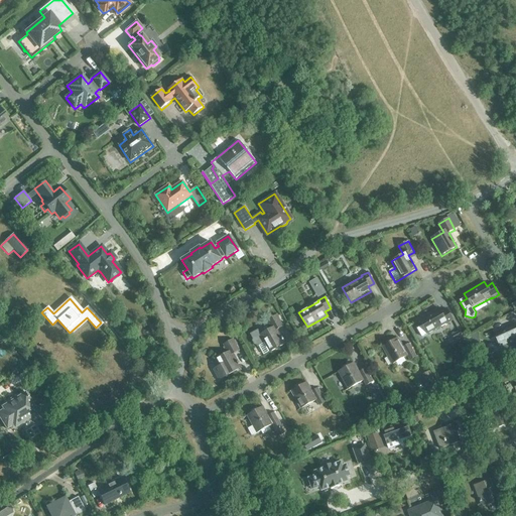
[(446,308),(441,311),(438,307),(418,319),(422,326),(417,329),(421,338),(446,323),(446,324),(454,320),(446,308)]
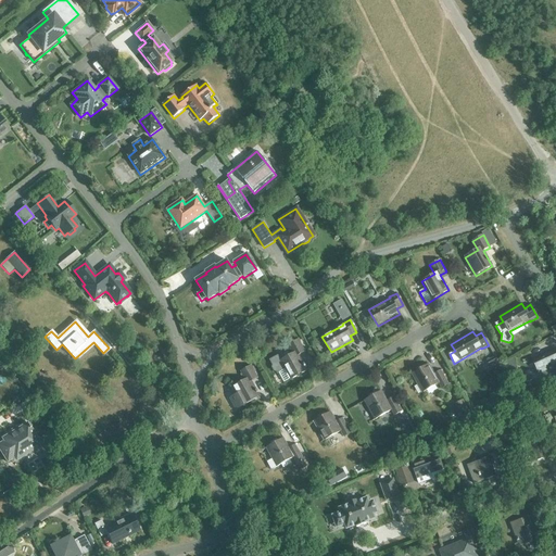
[(291,380),(307,371),(299,355),(305,352),(299,340),(289,345),(293,354),(281,361),(278,355),(269,361),(273,366),(272,368),(274,371),(276,373),(277,375),(285,370),(291,380)]
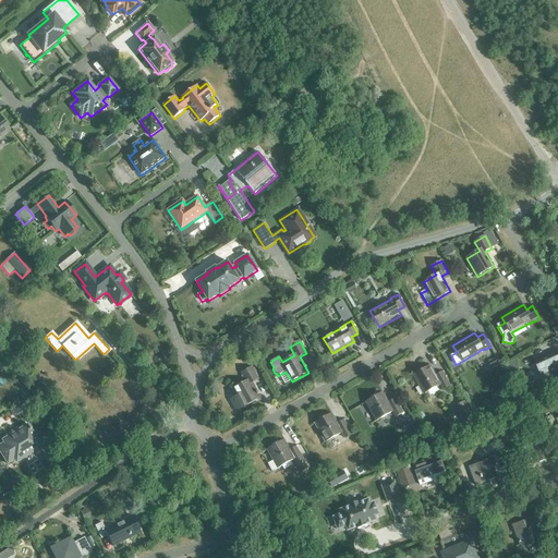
[(546,387),(557,380),(557,353),(543,362),(541,356),(533,360),(546,387)]
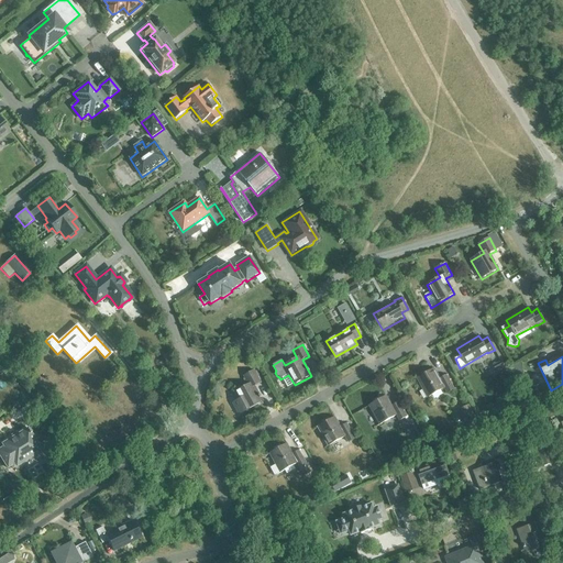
[(493,366),(496,373),(506,368),(501,361),(493,366)]
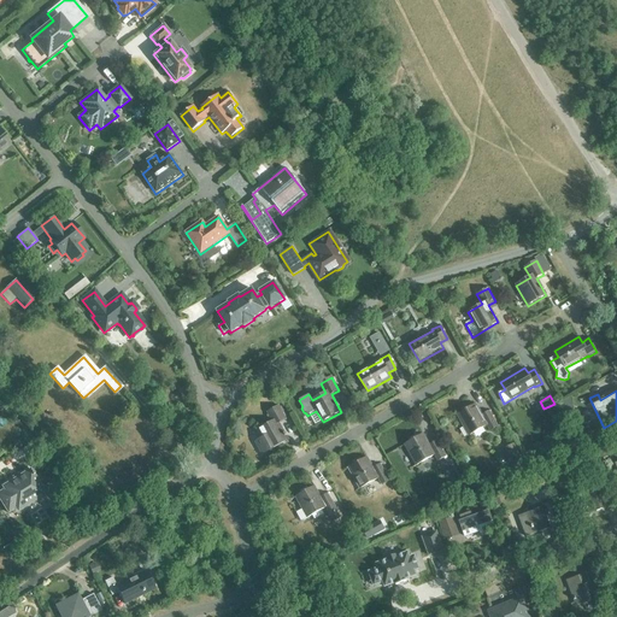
[(489,412),(482,416),(476,405),(457,415),(469,436),(487,425),(491,432),(498,428),(489,412)]
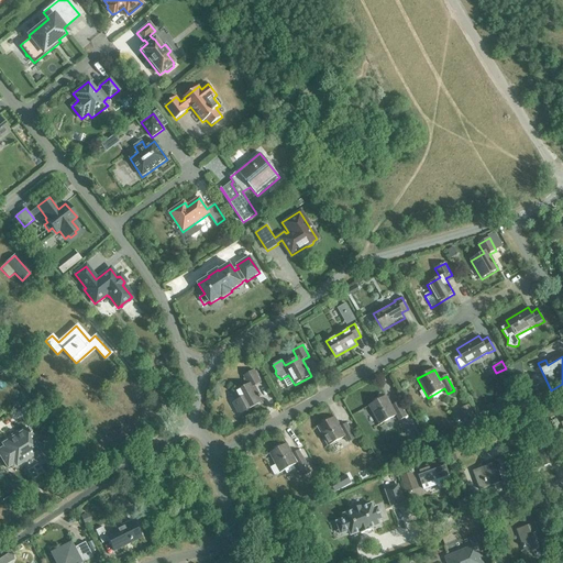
[(233,404),(240,415),(263,403),(255,387),(262,383),(254,371),(244,376),(249,385),(235,393),(240,400),(233,404)]
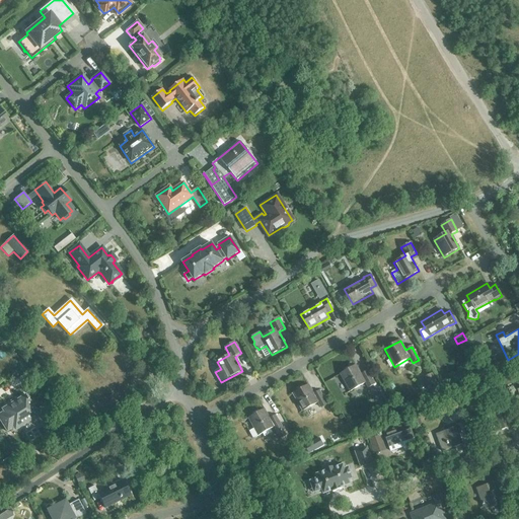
[(367,371),(361,374),(356,365),(341,374),(350,391),(366,383),(368,388),(374,384),(367,371)]
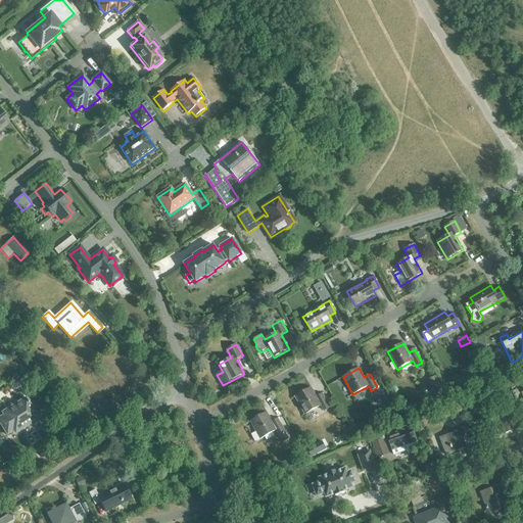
[(322,394),(317,397),(312,387),(295,396),(304,415),(321,406),(324,411),(329,408),(322,394)]
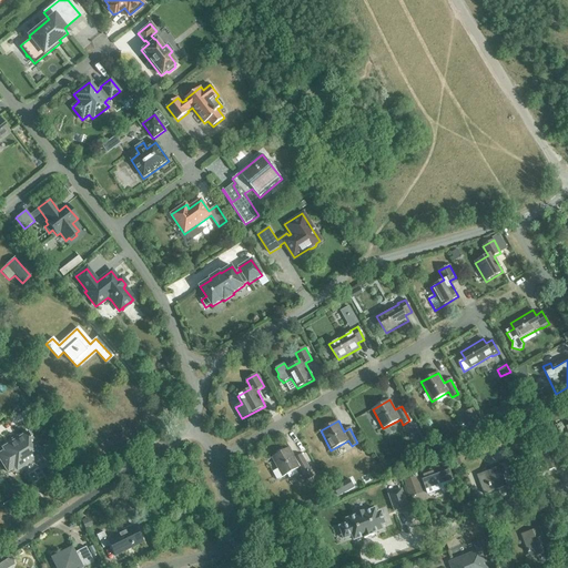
[(40,448),(39,449),(28,432),(1,448),(3,450),(0,453),(0,460),(7,473),(13,468),(14,469),(23,464),(24,466),(32,460),(33,462),(43,455),(40,448)]
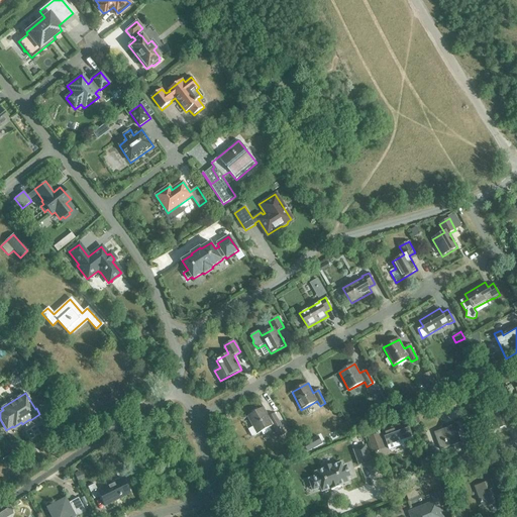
[(274,414),(269,417),(264,408),(247,416),(253,427),(248,430),(252,437),(273,426),(280,437),(288,433),(284,425),(282,426),(274,414)]
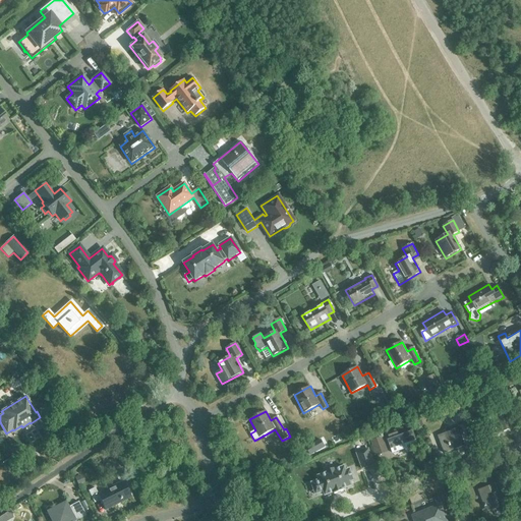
[(485,419),(491,437),(509,429),(505,419),(509,418),(507,411),(485,419)]
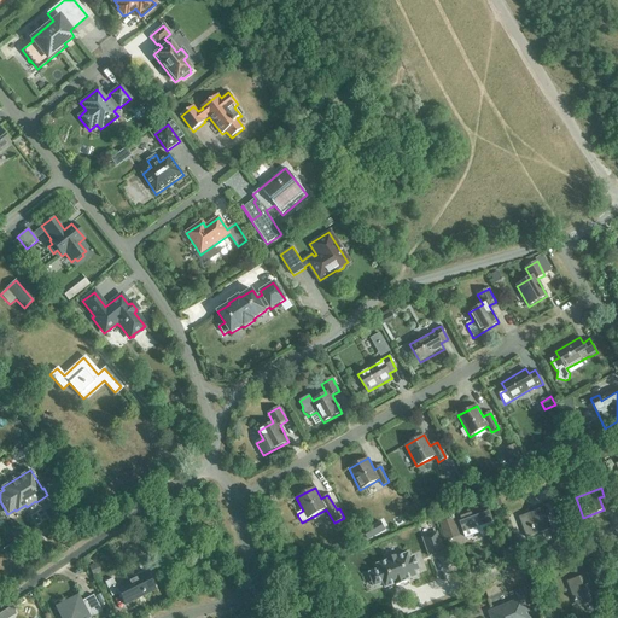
[(548,522),(546,523),(543,518),(549,516),(547,508),(516,519),(523,540),(551,529),(548,522)]
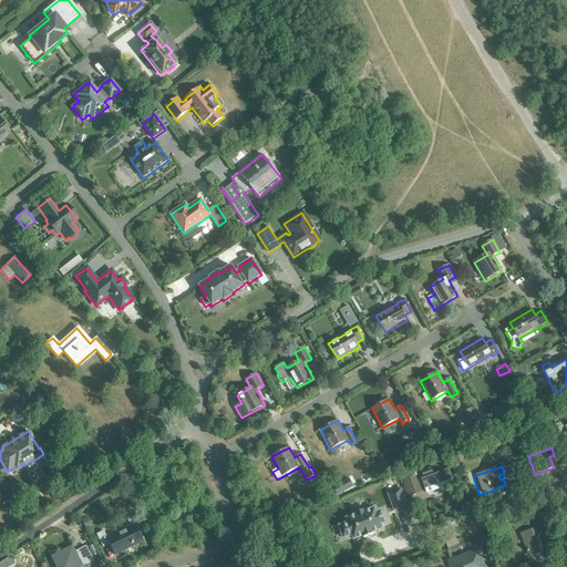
[(428,493),(453,484),(447,467),(429,474),(426,470),(420,473),(428,493)]
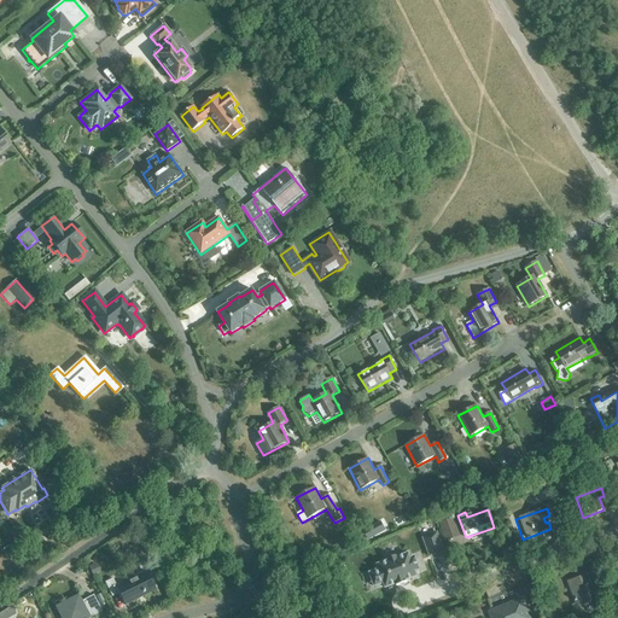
[(441,524),(447,541),(459,537),(453,519),(441,524)]
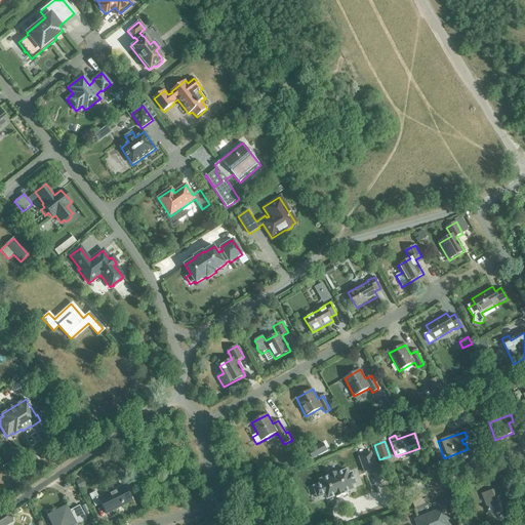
[(323,444),(309,452),(313,459),(327,451),(323,444)]
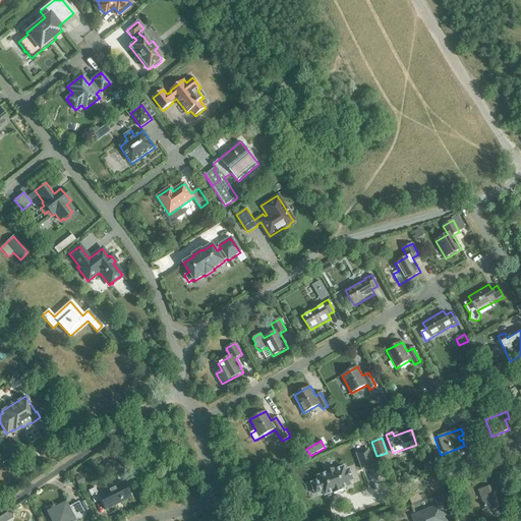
[(368,447),(355,452),(361,468),(374,463),(368,447)]
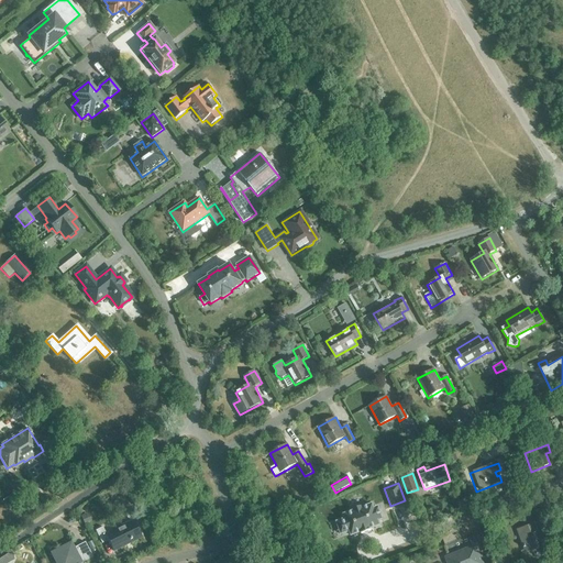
[(345,519),(341,521),(345,533),(350,531),(351,536),(361,532),(361,534),(371,531),(371,529),(379,526),(378,521),(383,519),(377,507),(373,509),(372,505),(362,508),(362,506),(352,509),(353,511),(343,515),(345,519)]
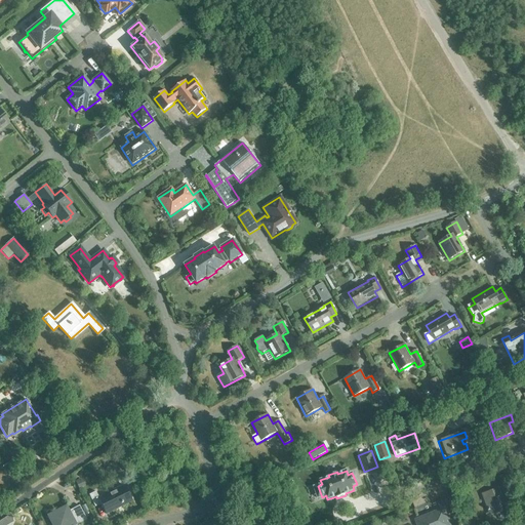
[(106,514),(131,501),(123,485),(98,497),(95,491),(89,495),(95,508),(102,505),(106,514)]
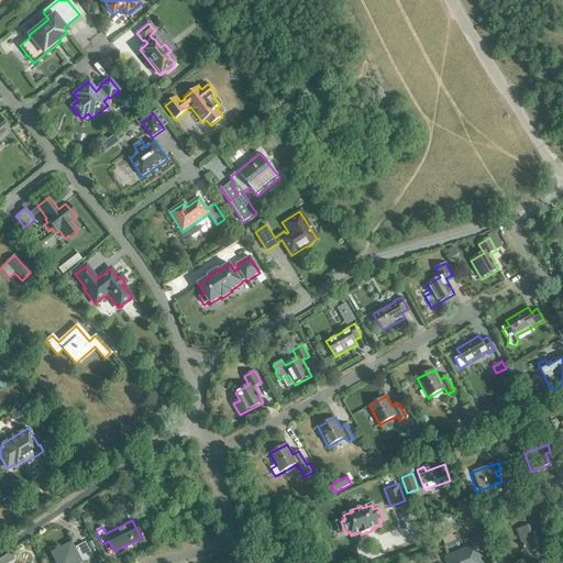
[(536,550),(542,548),(533,523),(517,530),(525,551),(536,547),(536,550)]
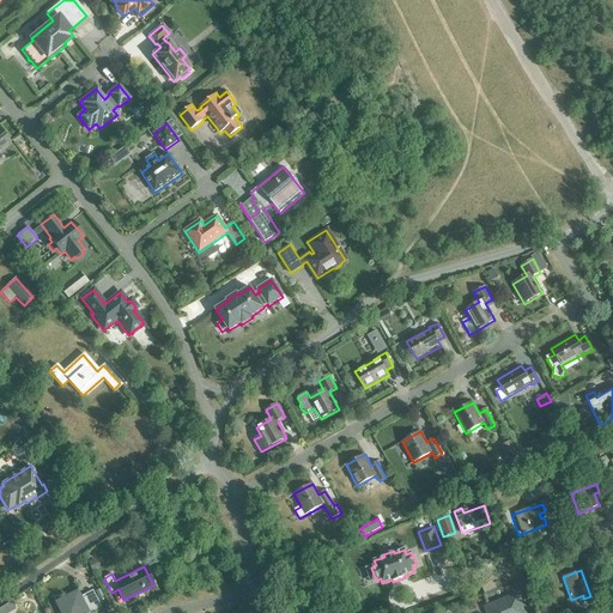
[(92,590),(82,596),(78,589),(55,601),(60,612),(90,612),(101,607),(92,590)]
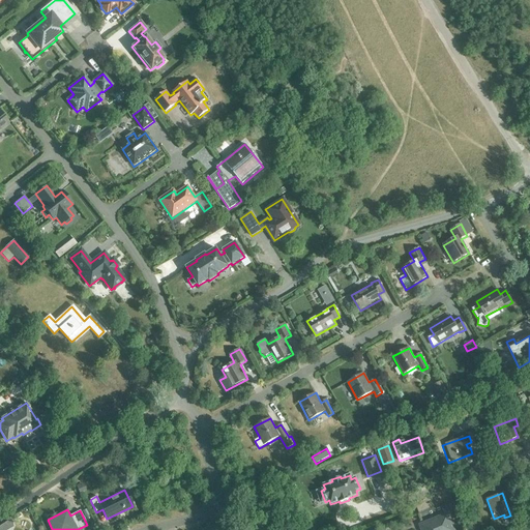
[(420,525),(422,529),(454,529),(448,513),(420,525)]
